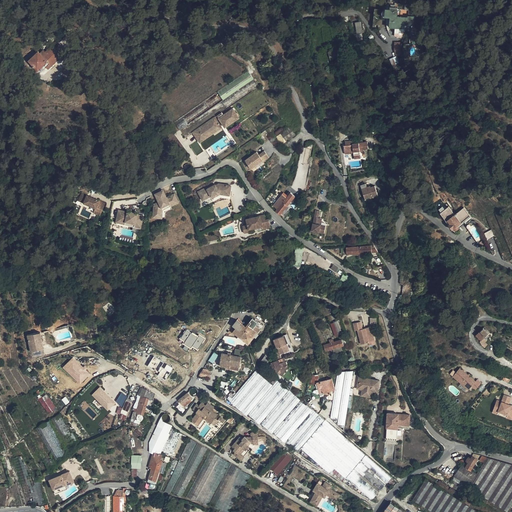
[(389,27),(405,28),(405,24),(408,24),(413,25),(414,15),(407,14),(407,16),(398,16),(399,9),(386,8),(385,17),(390,17),(389,27)]
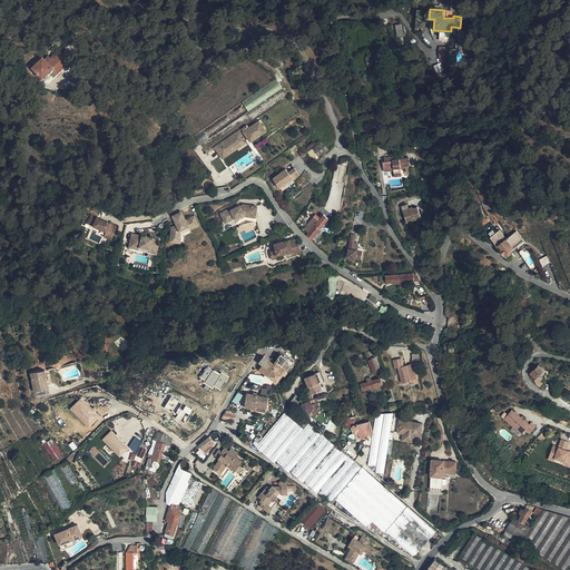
[(67,62),(57,51),(49,59),(46,61),(43,60),(41,58),(30,68),(42,81),(50,75),(52,76),(67,62)]
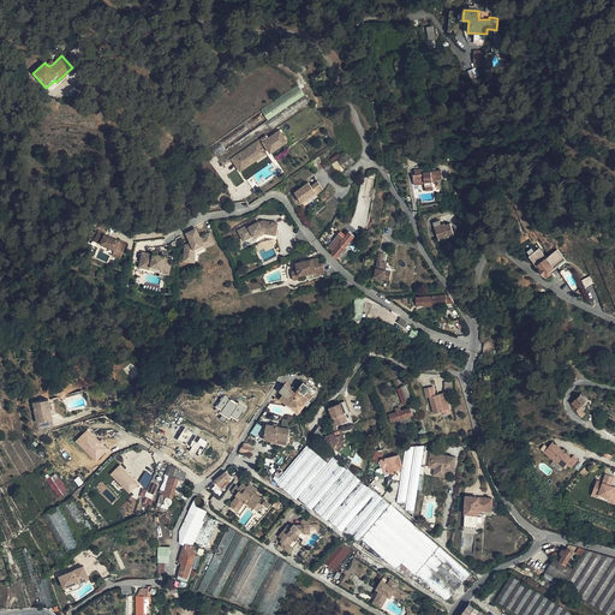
[(394,63),(398,75),(407,72),(404,59),(394,63)]
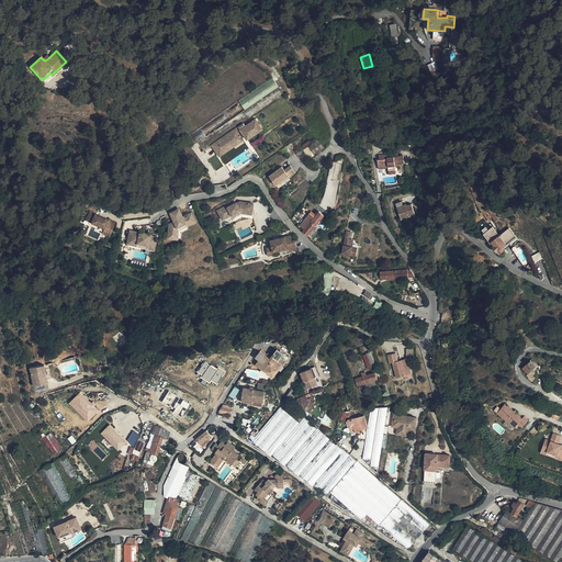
[(199,58),(193,60),(191,59),(187,65),(192,68),(194,66),(201,65),(199,58)]
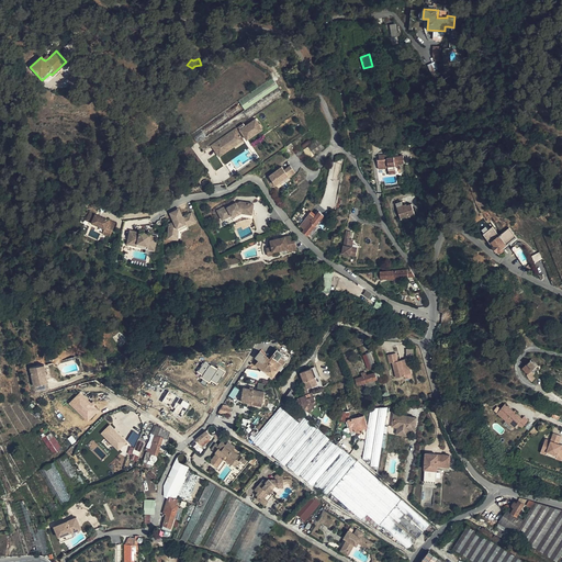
[(436,62),(427,65),(430,72),(438,69),(436,62)]
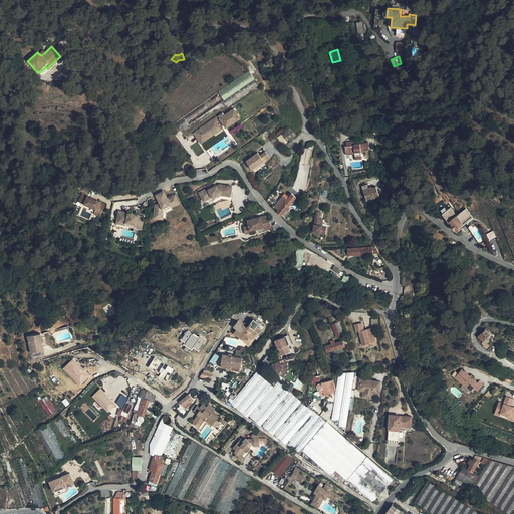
[(218,115),(226,126),(239,117),(234,108),(224,115),(222,113),(218,115)]
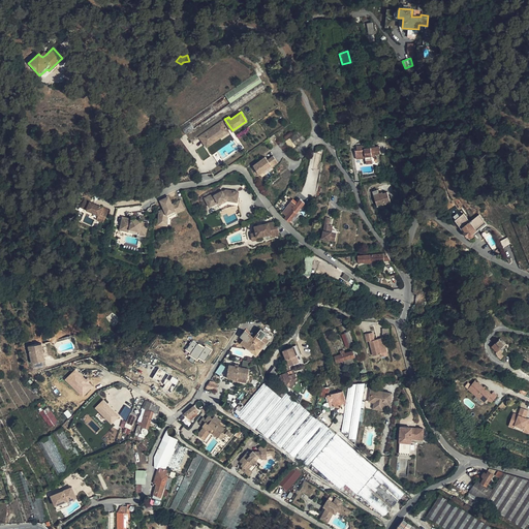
[(221,121),(198,136),(205,145),(210,142),(211,144),(228,131),(221,121)]
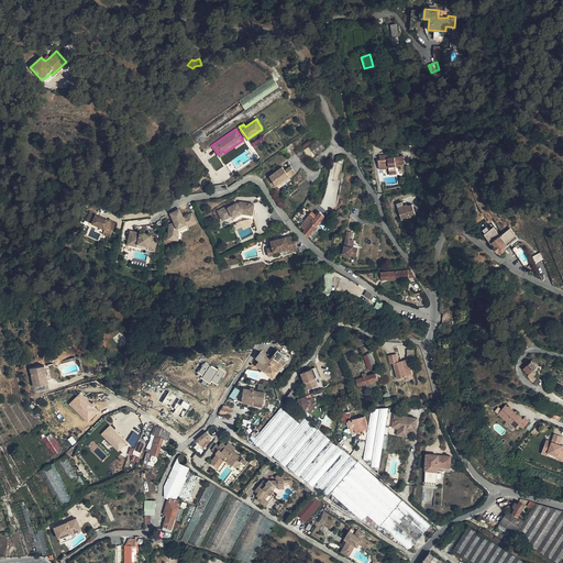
[(318,141),(308,148),(313,156),(323,148),(318,141)]
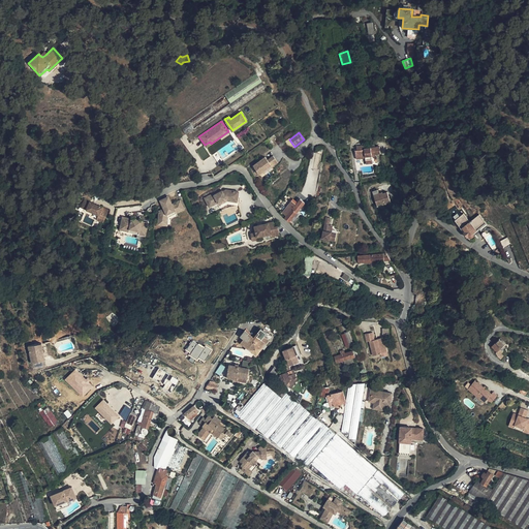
[(371,149),(372,157),(380,156),(380,152),(380,148),(371,149)]
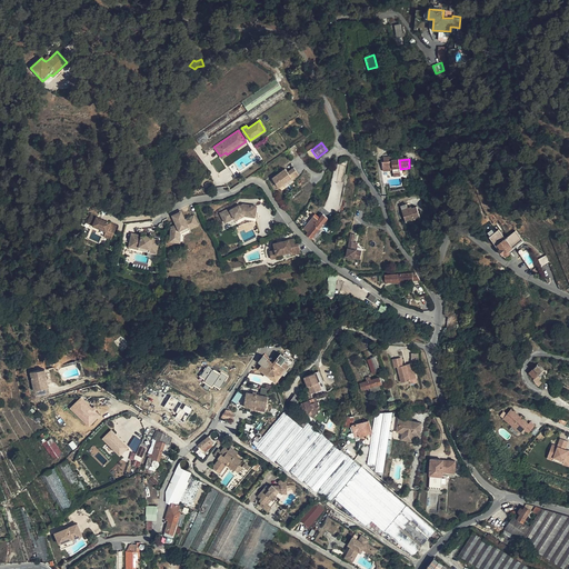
[(400,169),(399,160),(389,161),(389,162),(381,163),(382,170),(390,169),(390,171),(391,178),(401,177),(400,169)]
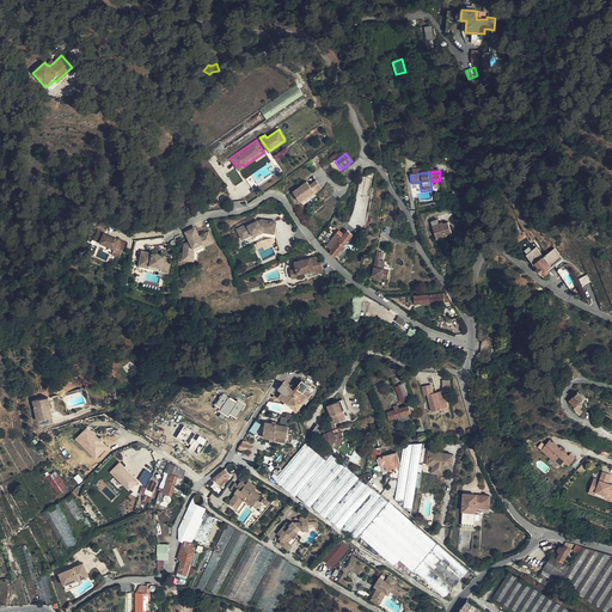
[(306,181),(293,191),(300,202),(314,191),(316,193),(322,188),(316,179),(310,185),(306,181)]
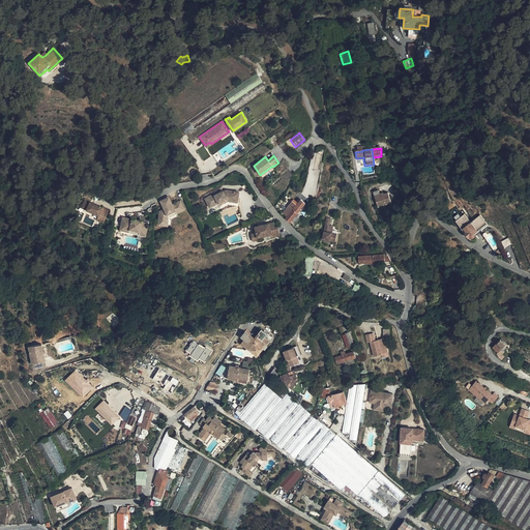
[(87,189),(86,188),(83,196),(88,199),(90,195),(93,197),(94,193),(87,189)]
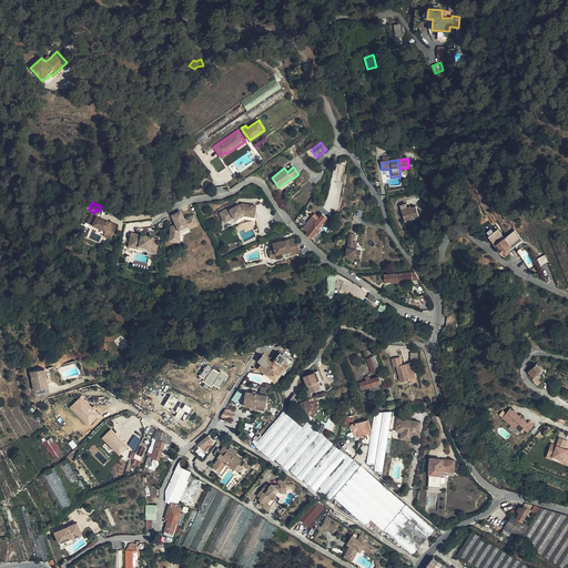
[(229,209),(220,213),(224,223),(233,217),(243,213),(255,214),(256,206),(244,204),(240,206),(240,205),(239,204),(229,210),(229,209)]
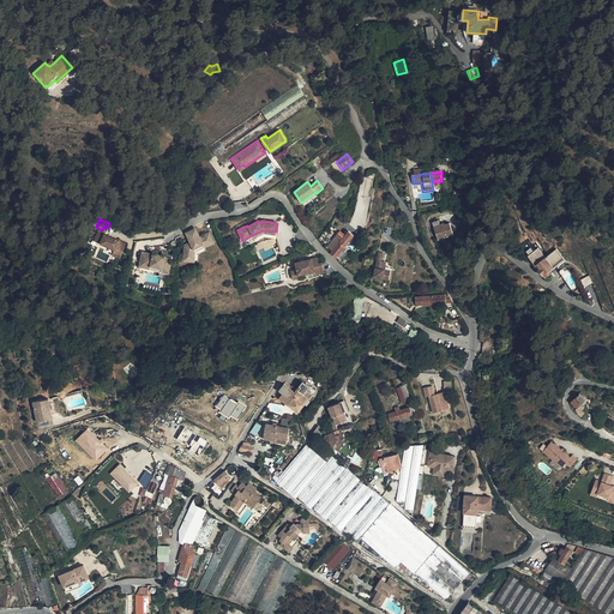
[(429,226),(434,241),(450,236),(449,230),(446,222),(440,224),(440,223),(429,226)]
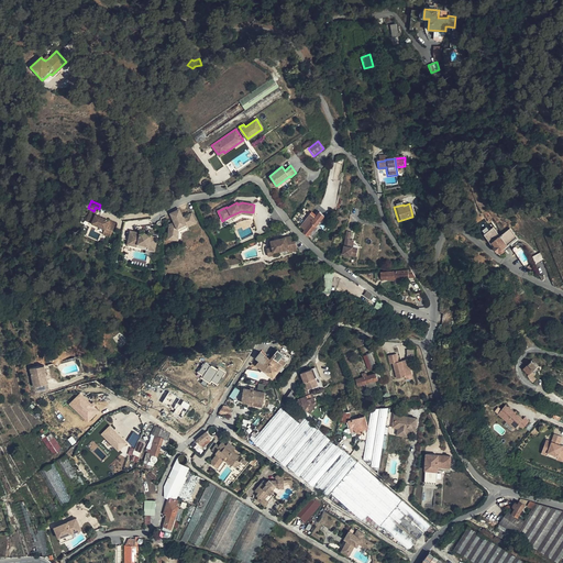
[(168,224),(168,234),(178,235),(179,231),(187,227),(196,222),(191,212),(184,217),(181,214),(178,216),(176,210),(169,213),(174,222),(168,224)]
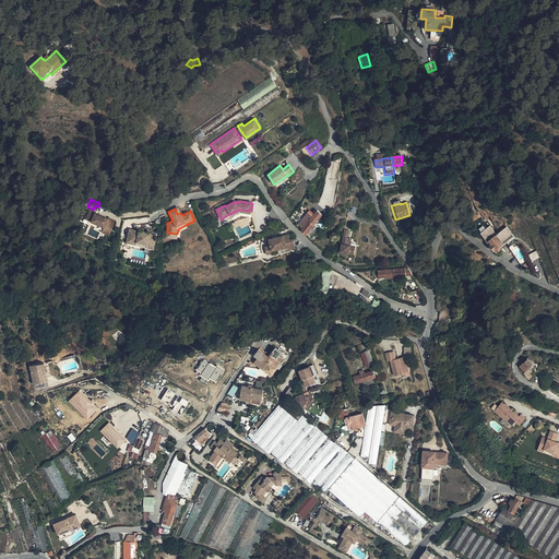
[(90,211),(86,217),(92,219),(91,222),(105,228),(104,232),(109,234),(115,222),(90,211)]
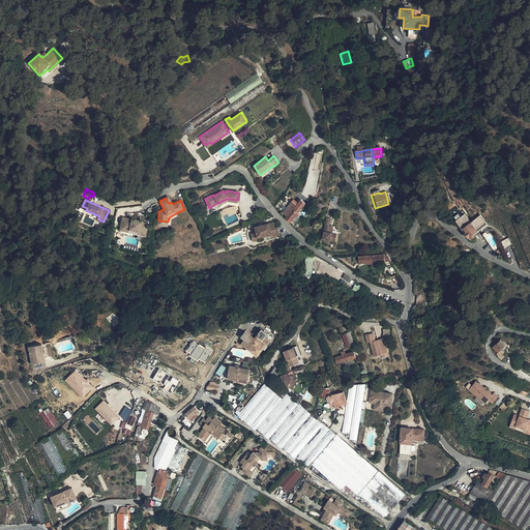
[(288,221),(304,204),(300,200),(294,206),(290,203),(282,212),(285,216),(285,217),(288,221)]
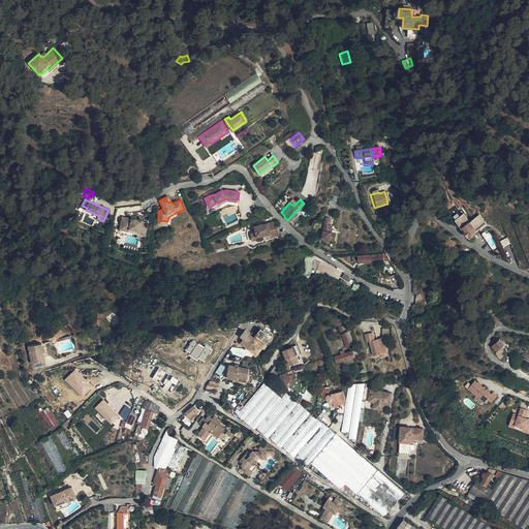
[(158,220),(157,224),(170,225),(170,219),(178,216),(176,213),(168,217),(167,221),(158,220)]
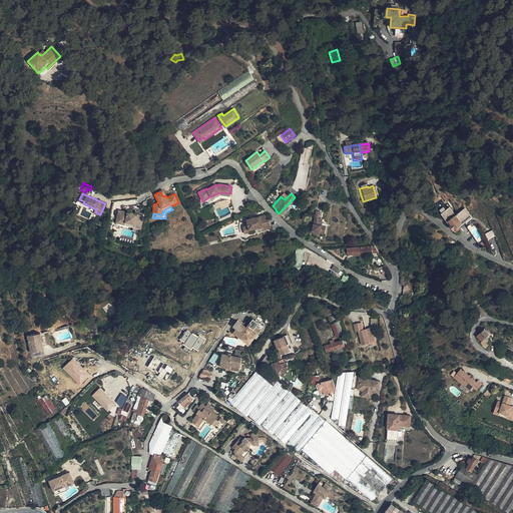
[(119,210),(116,222),(124,224),(125,221),(135,224),(134,226),(140,228),(143,216),(137,214),(137,213),(135,213),(130,211),(127,211),(127,212),(119,210)]
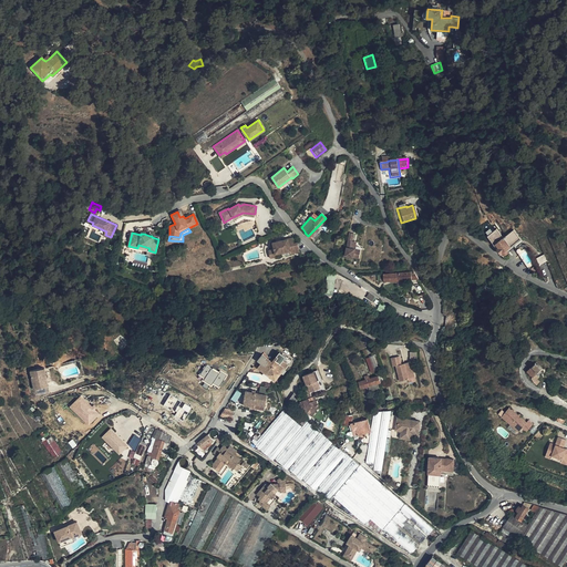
[(346,233),(342,256),(358,258),(358,255),(359,249),(354,248),(352,248),(353,241),(351,241),(352,234),(346,233)]
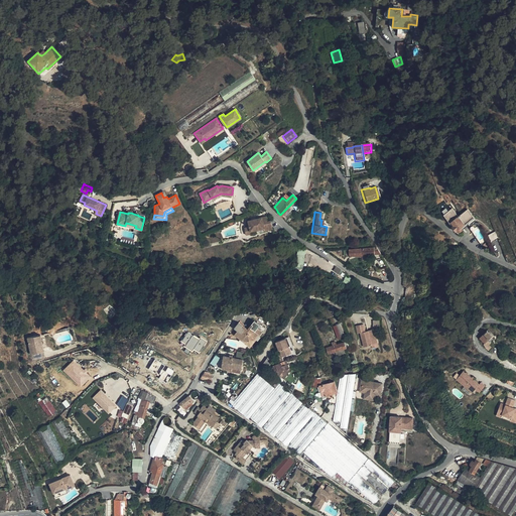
[(244,228),(245,232),(263,228),(264,231),(273,229),(271,220),(267,221),(266,217),(247,221),(249,227),(244,228)]
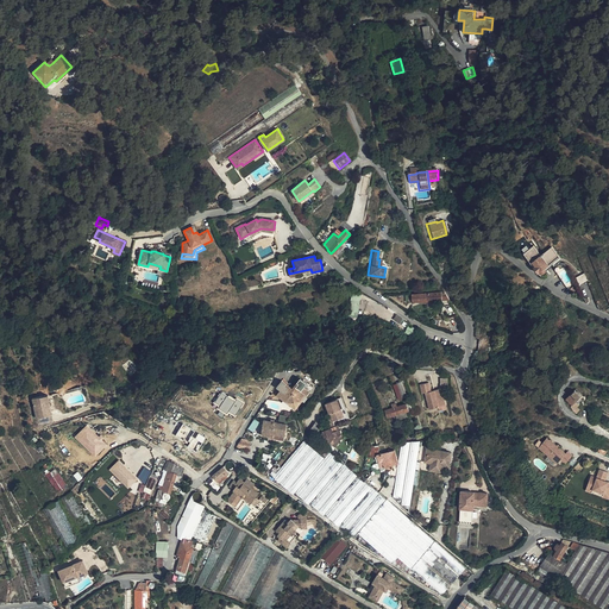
[(539,256),(531,263),(534,268),(533,270),(537,274),(538,272),(540,276),(545,274),(541,269),(546,267),(539,256)]
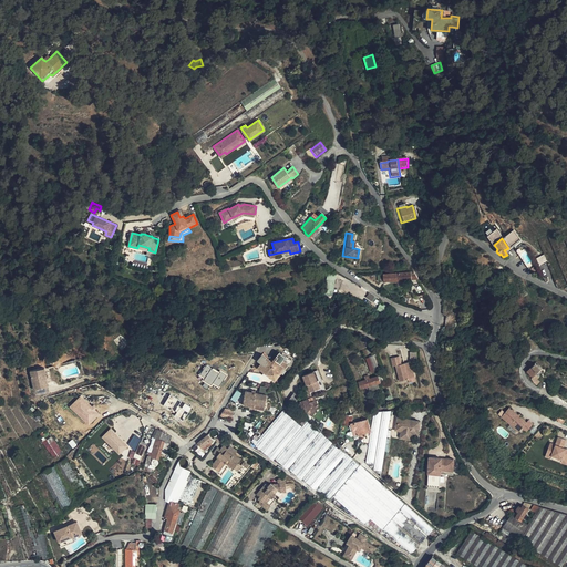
[(539,265),(547,261),(544,255),(536,258),(539,265)]
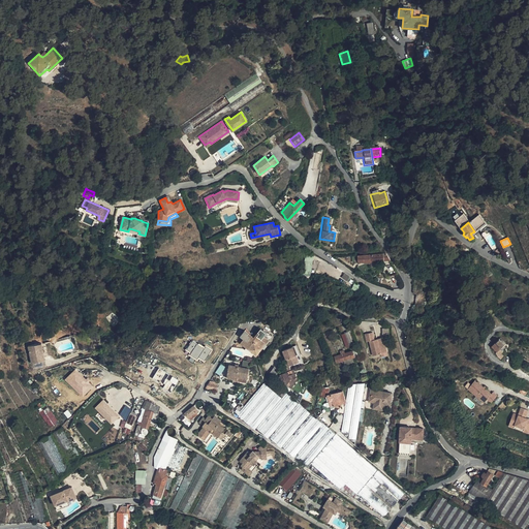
[(387,256),(385,253),(358,256),(354,256),(354,261),(359,261),(371,262),(390,260),(387,256)]
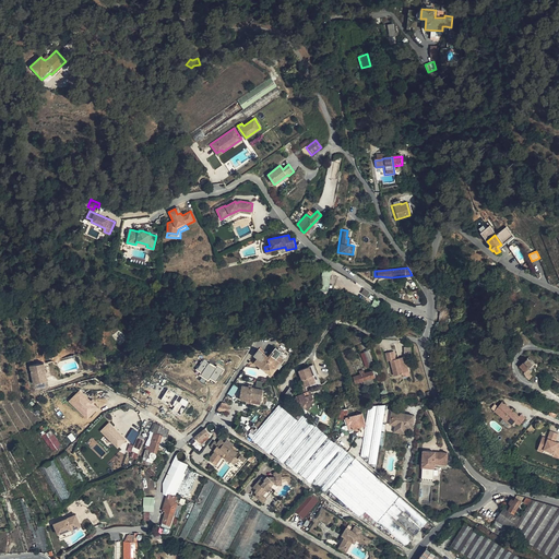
[(271,375),(285,357),(280,354),(281,353),(282,351),(273,343),(272,345),(274,347),(272,349),(274,351),(266,356),(262,352),(264,349),(260,346),(254,354),(258,356),(253,361),(271,375)]
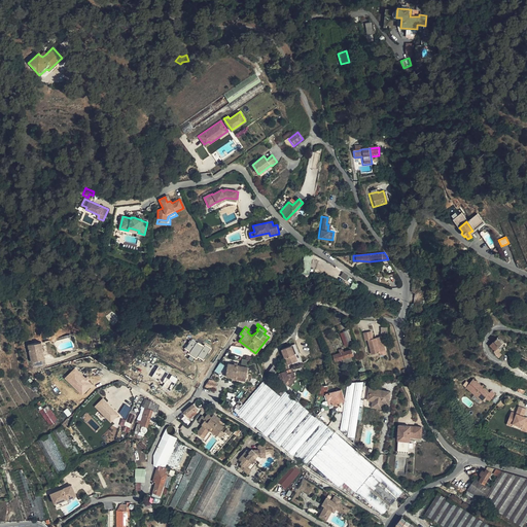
[(347,330),(343,331),(348,345),(352,343),(347,330)]
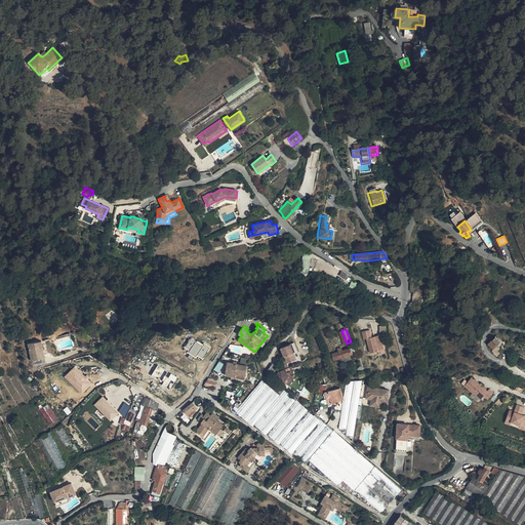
[(370,329),(362,331),(364,339),(367,338),(370,353),(377,351),(384,350),(380,335),(371,337),(370,329)]
